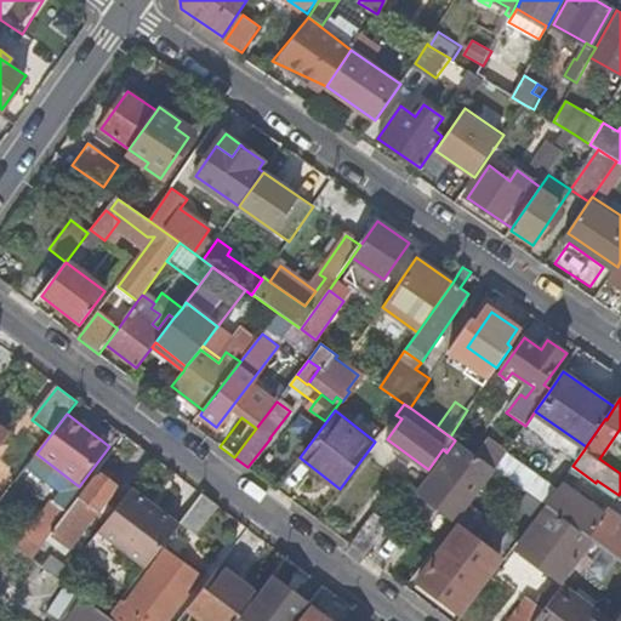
[(11,429),(0,421),(0,427),(7,434),(11,429)]
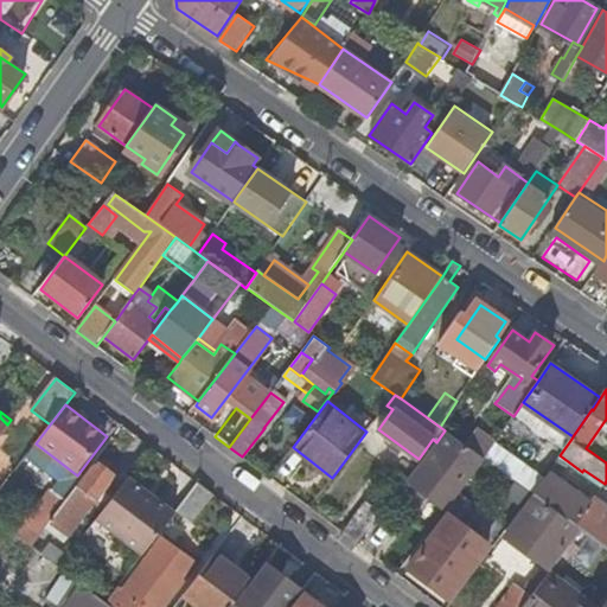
[(408,479),(446,509),(484,459),(445,430),(436,442),(408,479)]
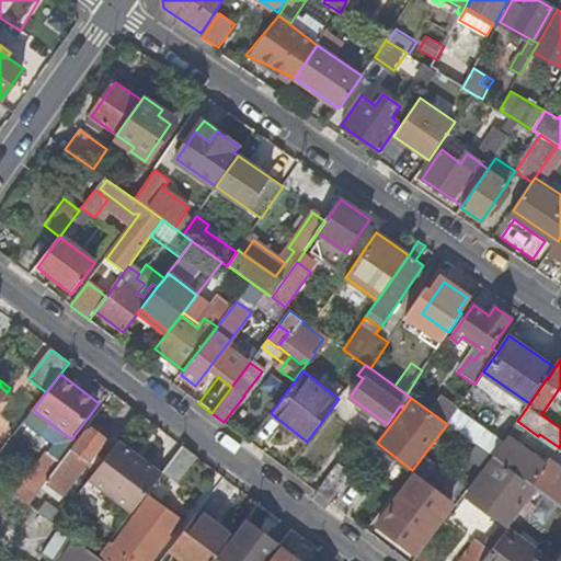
[(481,424),(470,441),(493,457),(504,441),(481,424)]
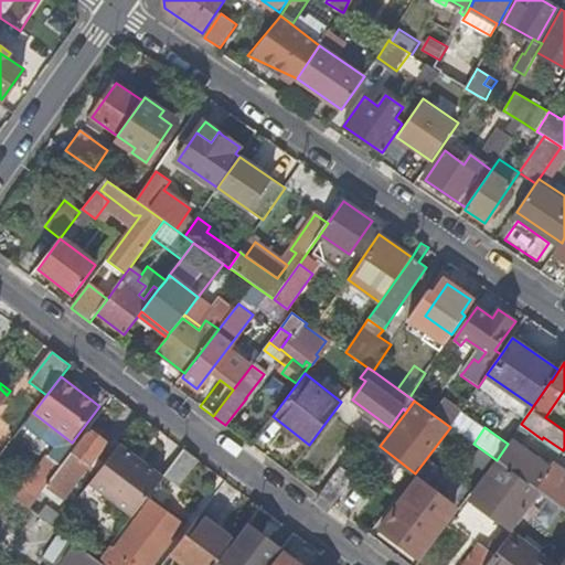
[(106,445),(88,432),(30,508),(55,528),(62,520),(53,514),(106,445)]
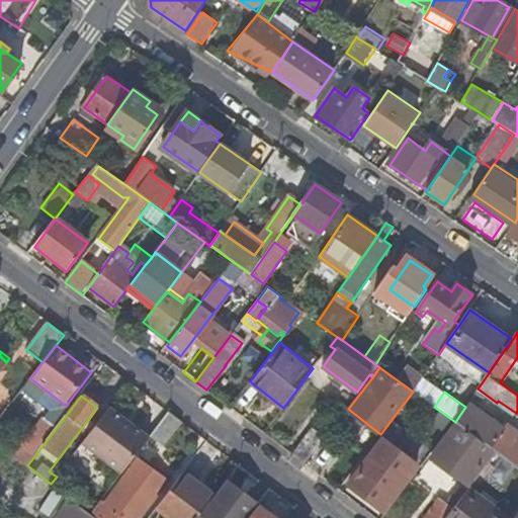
[(503,429),(467,404),(465,407),(455,422),(493,448),(497,451),(503,456),(517,466),(517,440),(515,439),(517,434),(517,431),(508,424),(507,423),(503,429)]
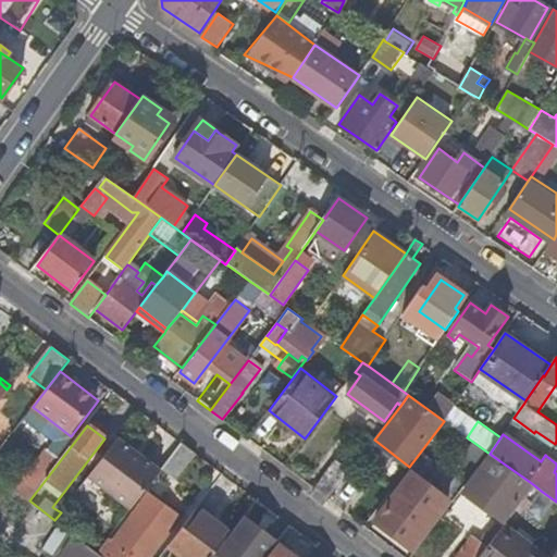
[(143,463),(145,460),(118,438),(115,442),(143,463)]
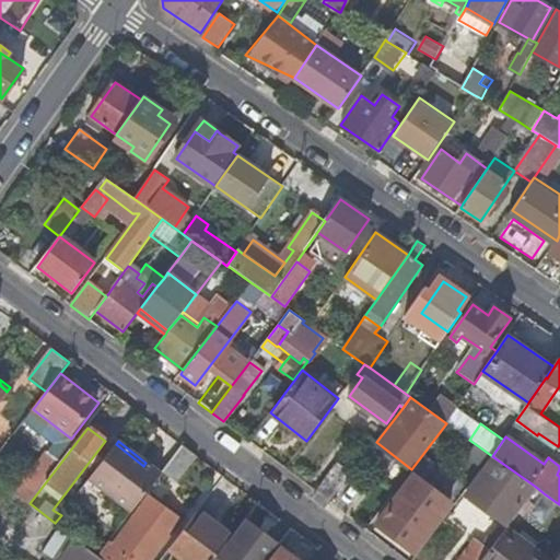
[(89,480),(130,512),(160,474),(146,463),(143,466),(116,444),(89,480)]
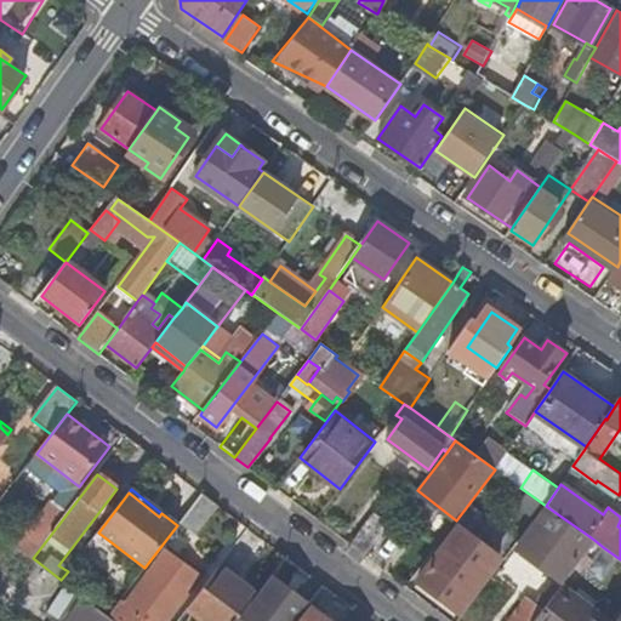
[(195,534),(217,506),(201,494),(180,522),(195,534)]
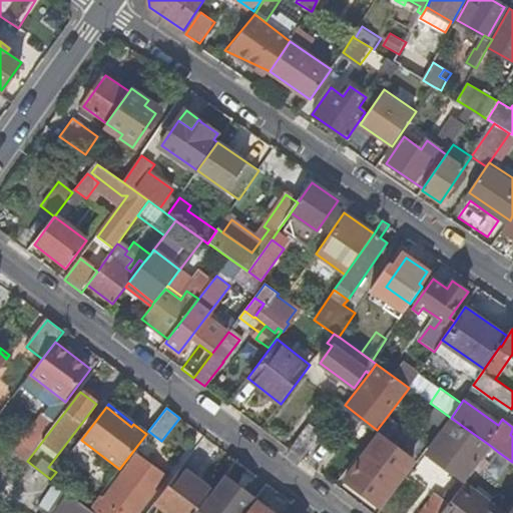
[(347,421),(338,414),(331,424),(340,431),(347,421)]
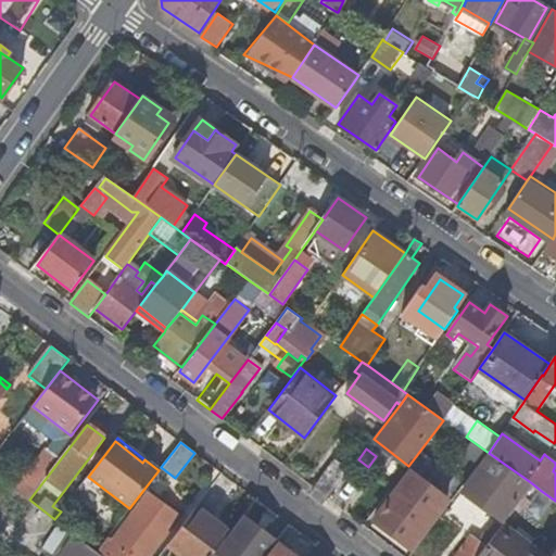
[(502,518),(529,481),(489,453),(463,488),(502,518)]
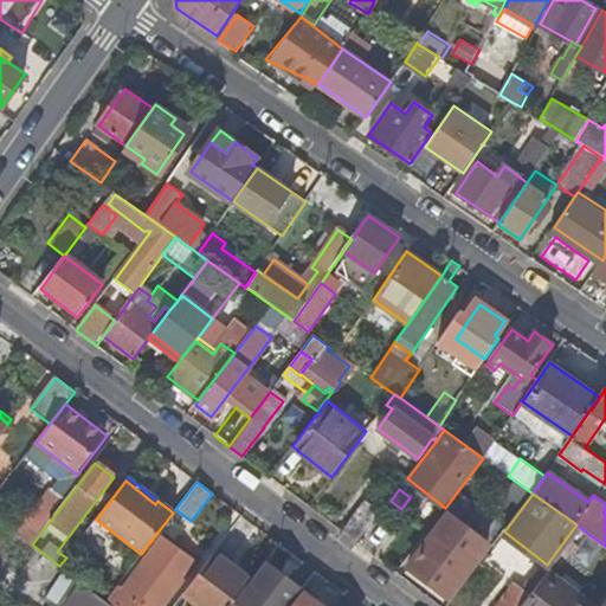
[(366,501),(342,533),(358,545),(381,513),(366,501)]
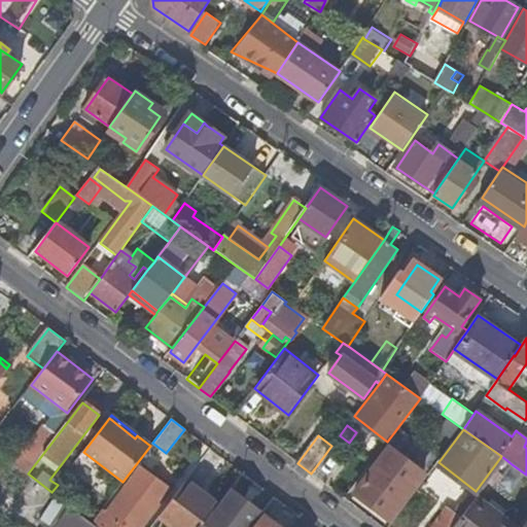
[(355,494),(389,520),(424,472),(390,448),(355,494)]
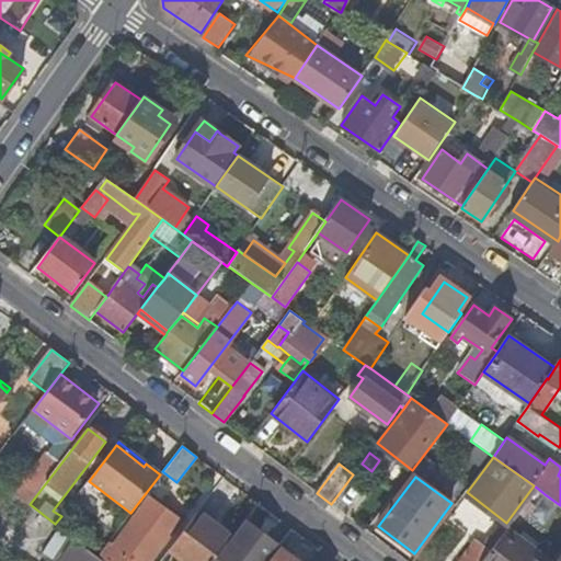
[(530,514),(560,536),(560,505),(545,494),(530,514)]
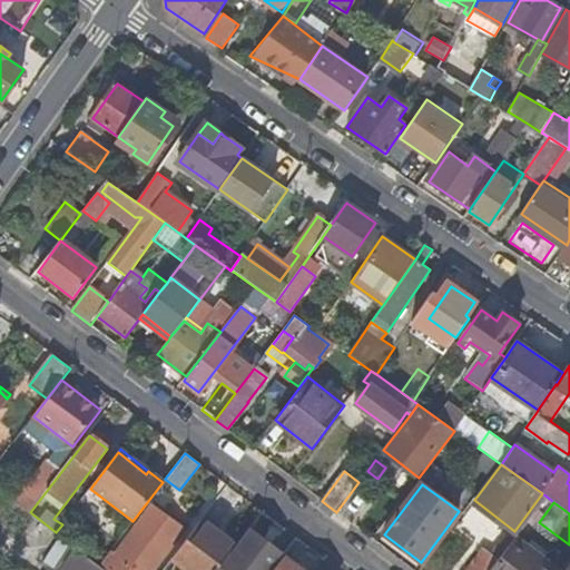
[(115,554),(110,550),(99,566),(104,569),(150,569),(183,528),(153,505),(115,554)]
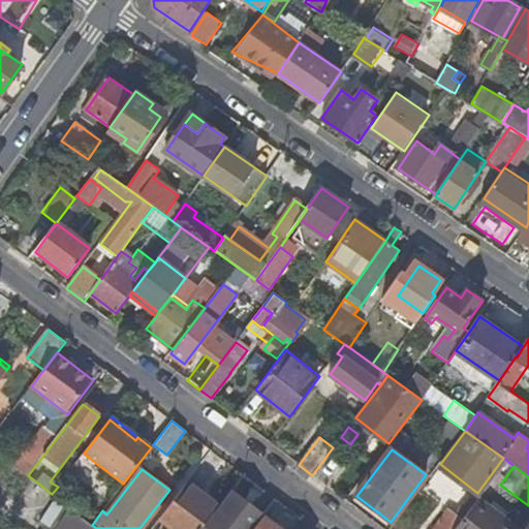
[(220,507),(187,483),(160,518),(174,528),(203,528),(205,526),(220,507)]
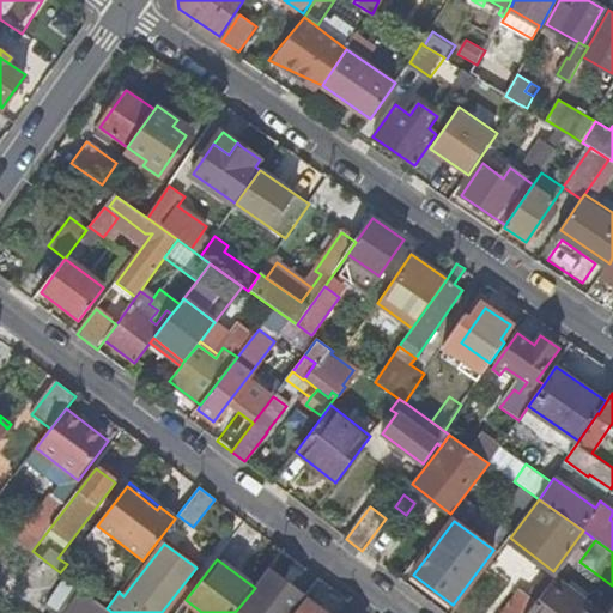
[(293,612),(305,599),(268,570),(255,588),(237,610),(241,612),(293,612)]
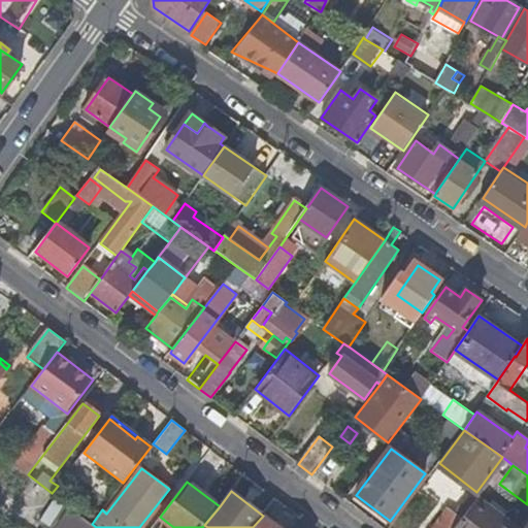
[(454,527),(519,527),(520,527),(479,497),(460,521),(454,527)]
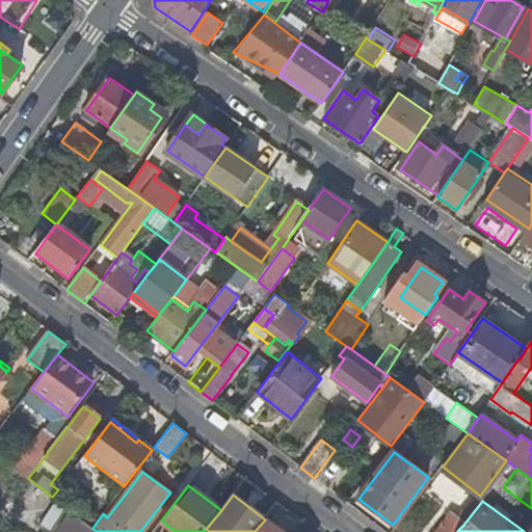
[(43,524),(52,529),(65,508),(55,502),(43,524)]
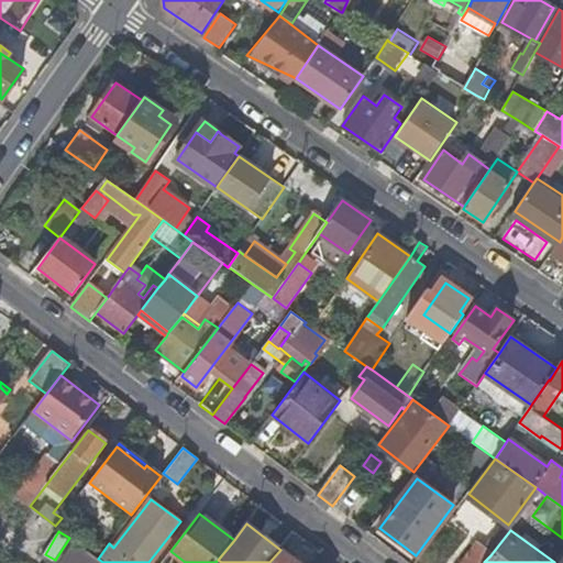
[(291,558),(280,550),(269,562),(310,562),(320,551),(305,540),(291,558)]
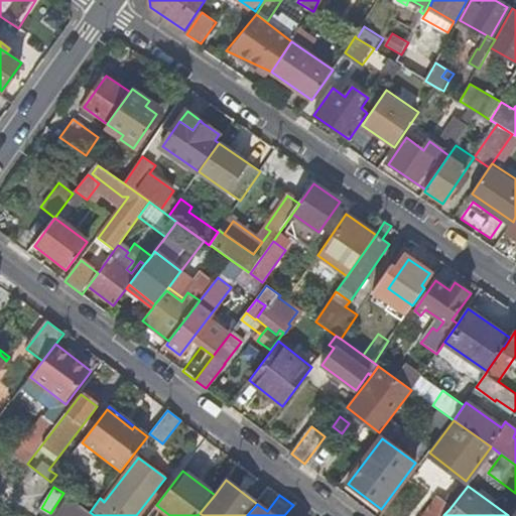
[(424,515),(443,515),(449,509),(437,500),(424,515)]
